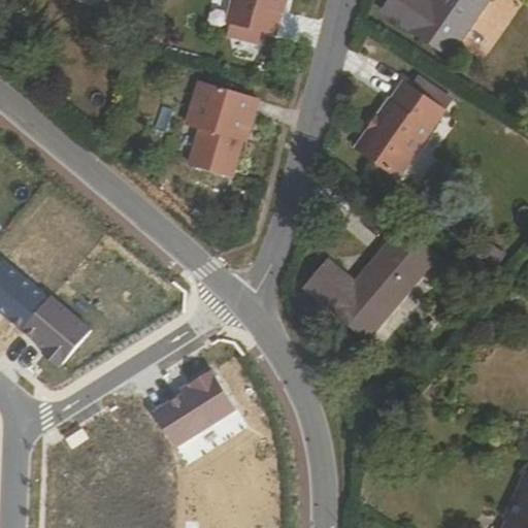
[(258,40),(261,30),(269,32),(277,34),(285,0),(234,0),(230,21),(238,24),(236,34),(258,40)]
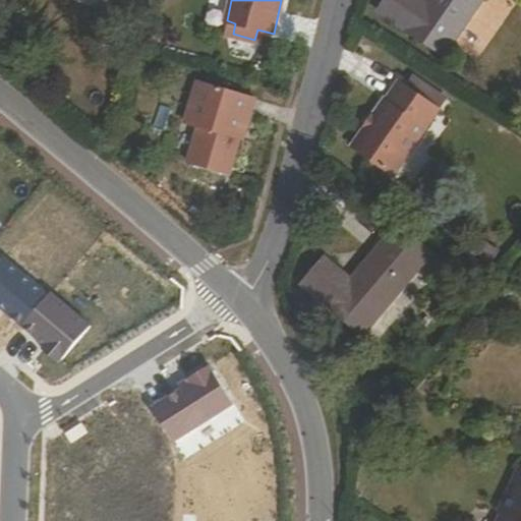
[(382,0),(381,0),(375,7),(381,11),(386,3),(382,0)]
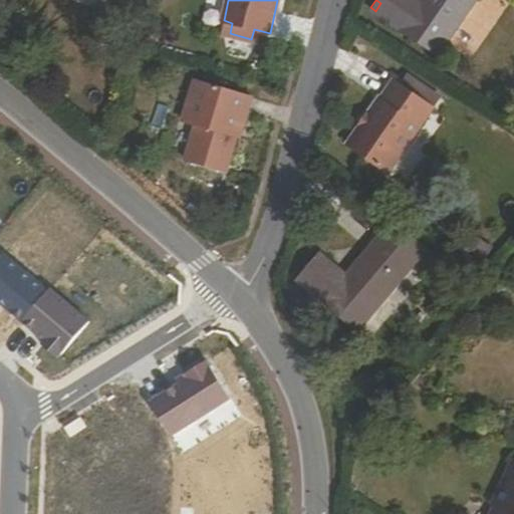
[(423,0),(423,1),(421,0),(376,0),(380,3),(375,11),(440,56),(479,0),(423,0)]
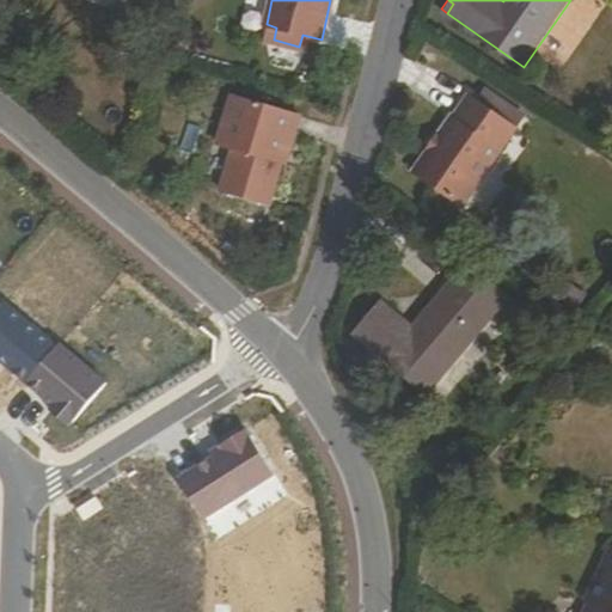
[(267,24),(263,37),(274,40),(276,28),(267,24)]
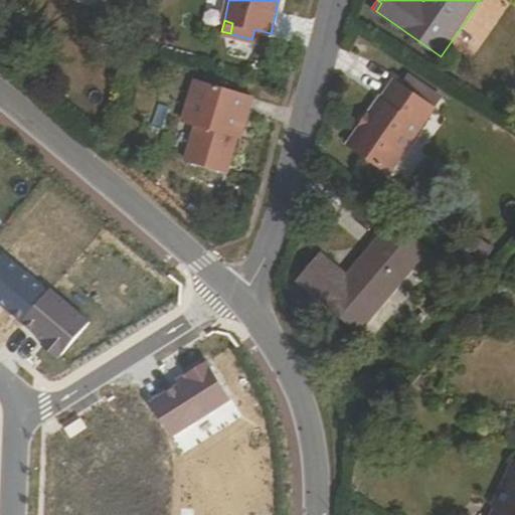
[(254,29),(251,39),(260,41),(263,31),(254,29)]
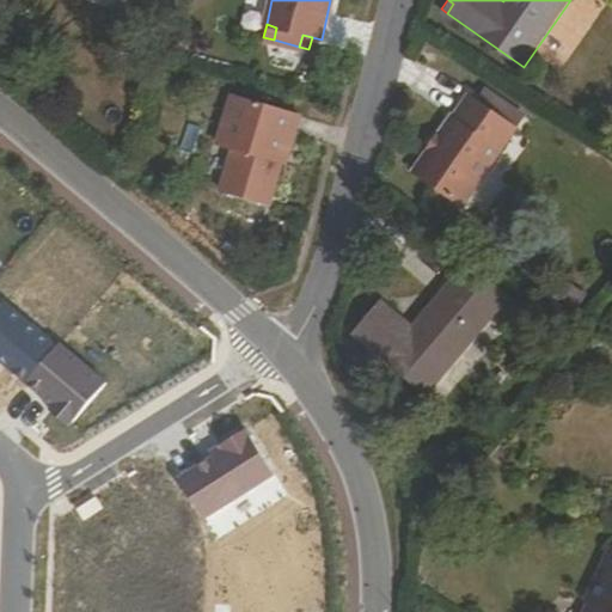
[(484,90),(476,102),(485,108),(494,96),(484,90)]
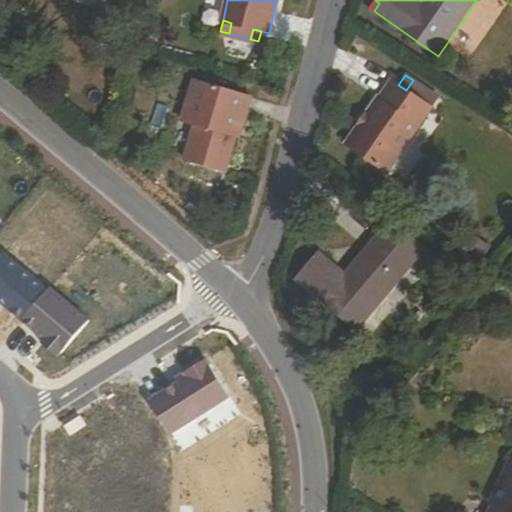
[(413,80),(406,90),(398,85),(392,80),(347,144),(386,172),(438,99),(413,80)]
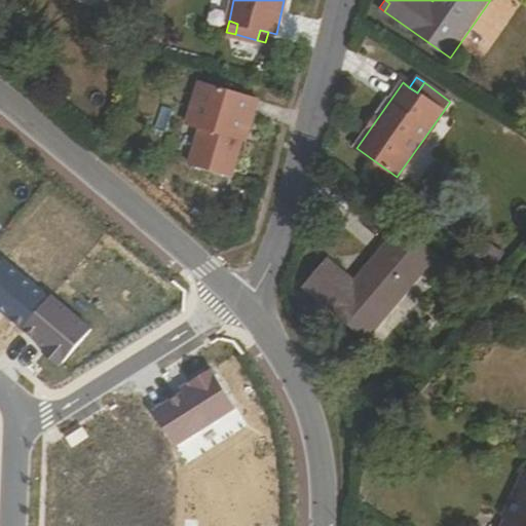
[(201,128),(191,165),(233,178),(243,141),(248,142),(259,101),(200,84),(188,124),(201,128)]
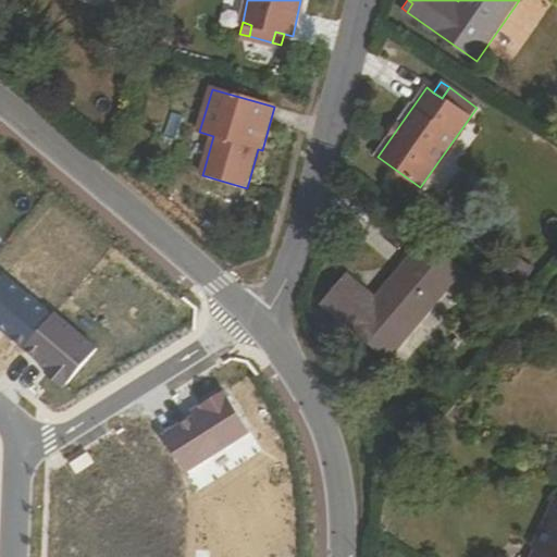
[(431,250),(422,261),(411,252),(372,300),(344,277),(321,307),(387,361),(449,283),(443,277),(452,267),(431,250)]
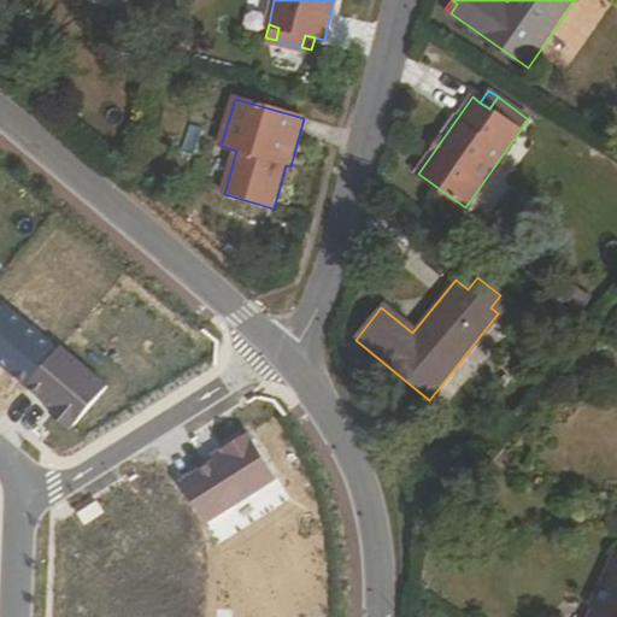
[(5,305),(0,311),(0,364),(28,387),(58,351),(5,305)]
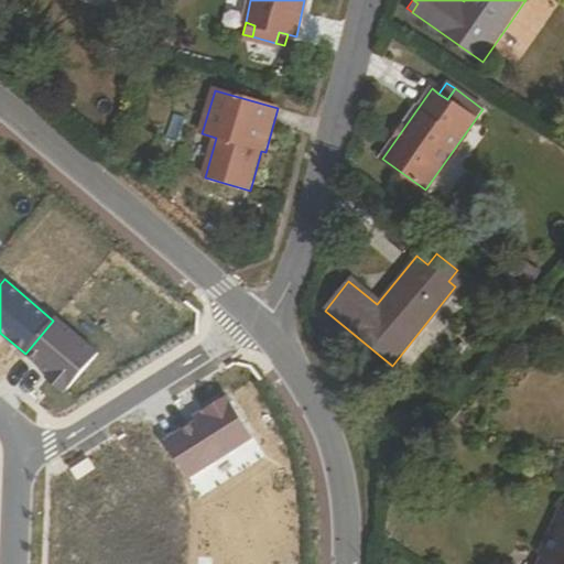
[(53,321),(25,354),(51,376),(46,380),(63,393),(98,353),(56,317),(53,321)]
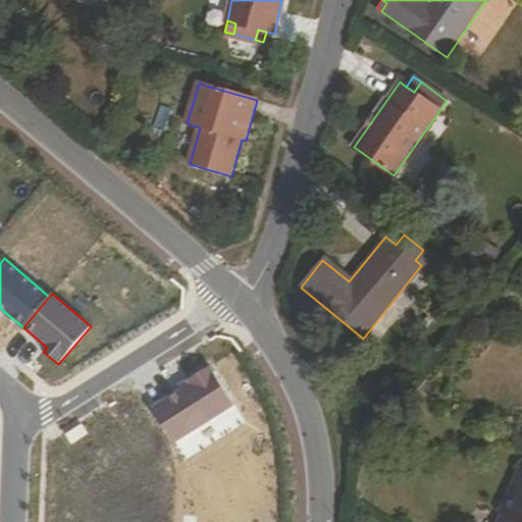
[(191,385),(152,410),(173,441),(232,405),(209,368),(188,381),(191,385)]
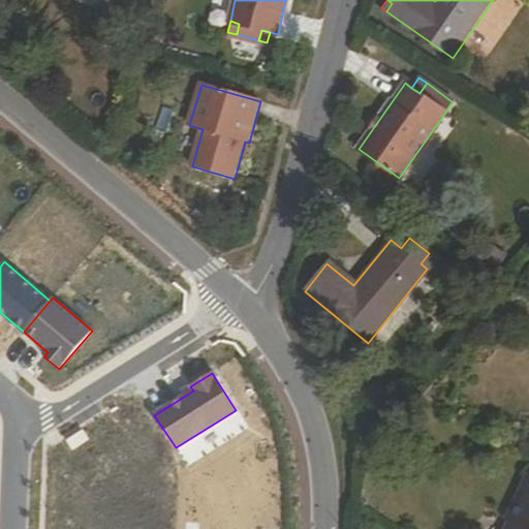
[(83,431),(67,441),(73,450),(89,440),(83,431)]
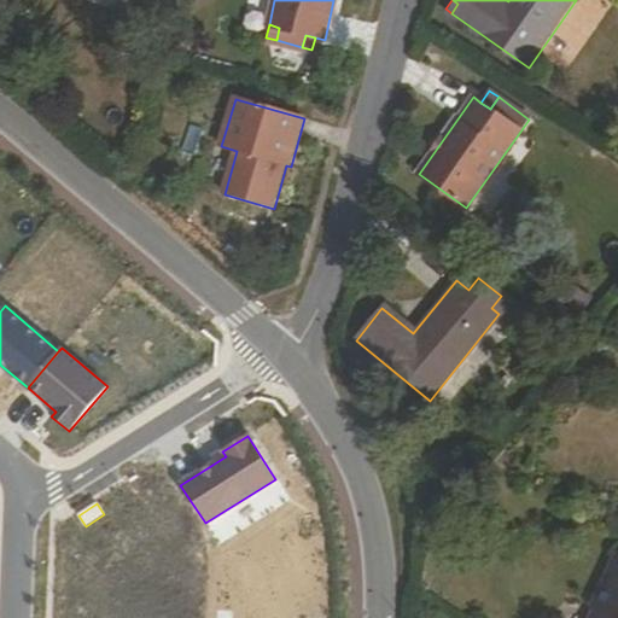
[(617,617),(617,559),(594,608),(600,612),(596,617),(617,617)]
